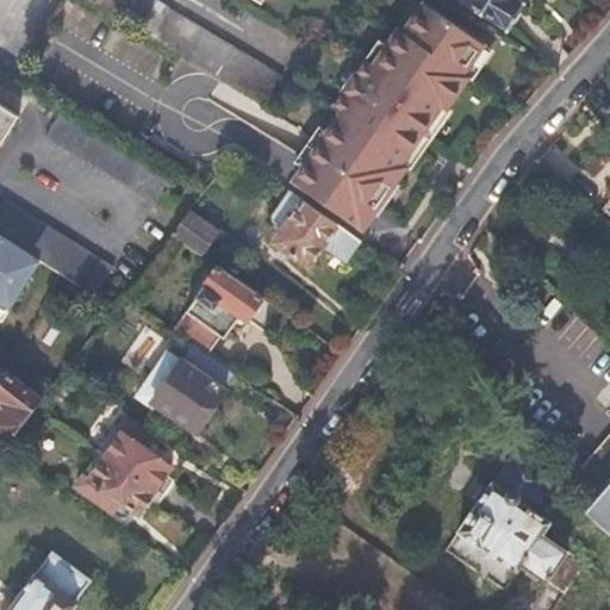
[(86,0),(266,107),(281,81),(144,0),(86,0)]
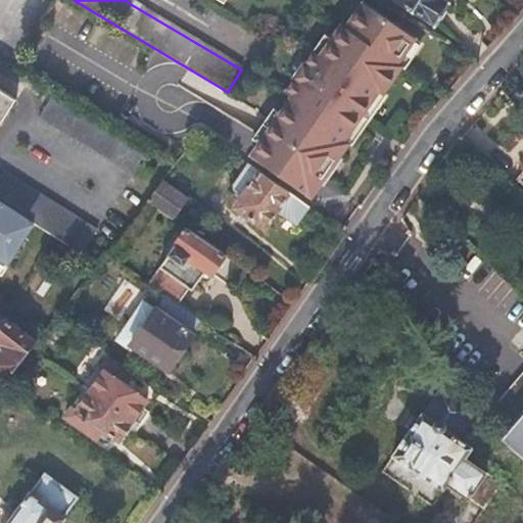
[(444,0),(393,0),(392,3),(435,27),(446,7),(442,5),(444,0)]
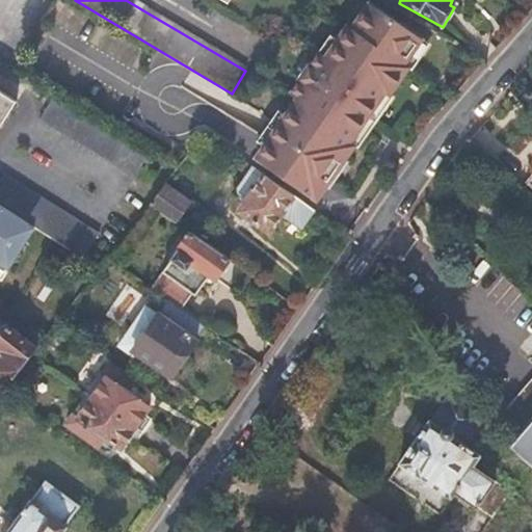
[(298,100),(257,159),(318,202),(357,147),(352,143),(388,92),(393,96),(411,69),(407,65),(425,41),(372,3),(353,29),(349,26),(327,57),(321,53),(291,96),(298,100)]
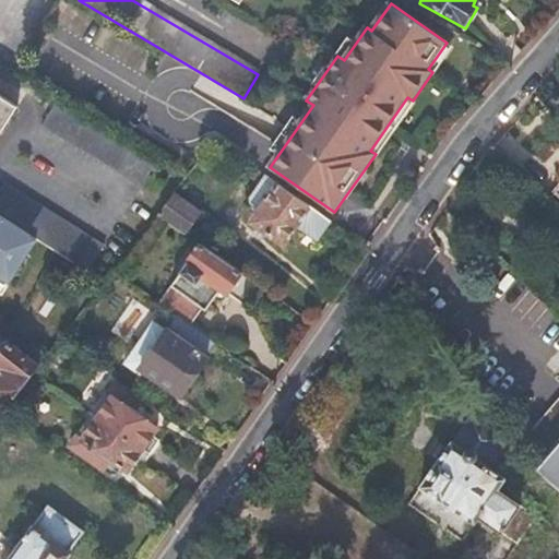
[(0,132),(15,109),(0,98),(0,132)]
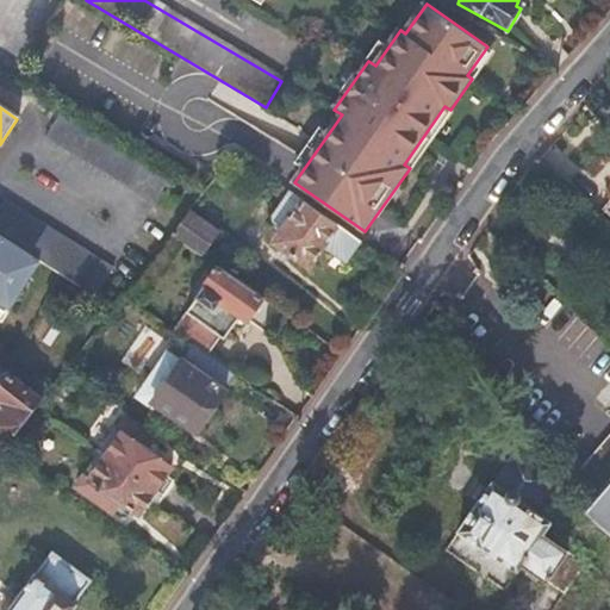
[(67,110),(50,137),(157,205),(176,176),(67,110)]
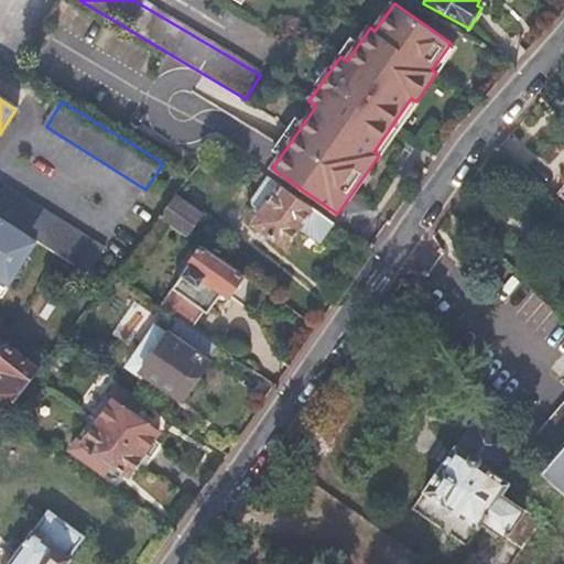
[(252,203),(263,210),(256,223),(288,246),(313,208),(270,177),(252,203)]
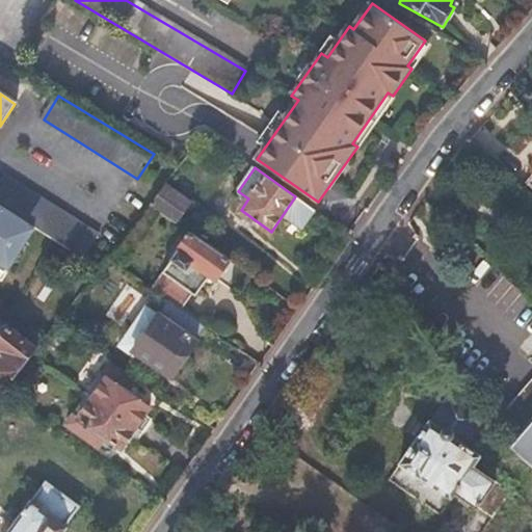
[(5,178),(0,185),(0,205),(29,224),(85,260),(100,238),(5,178)]
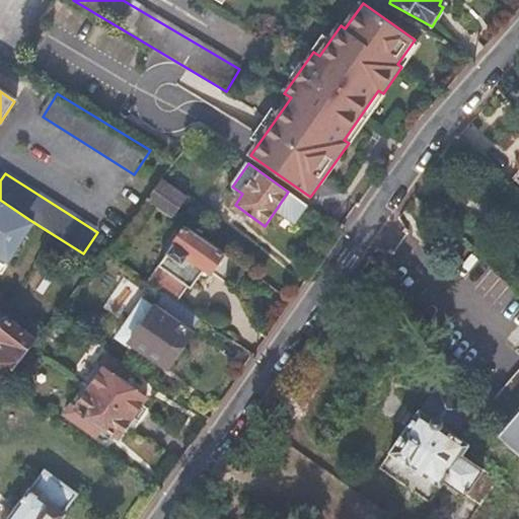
[(161,181),(146,201),(171,218),(186,199),(161,181)]
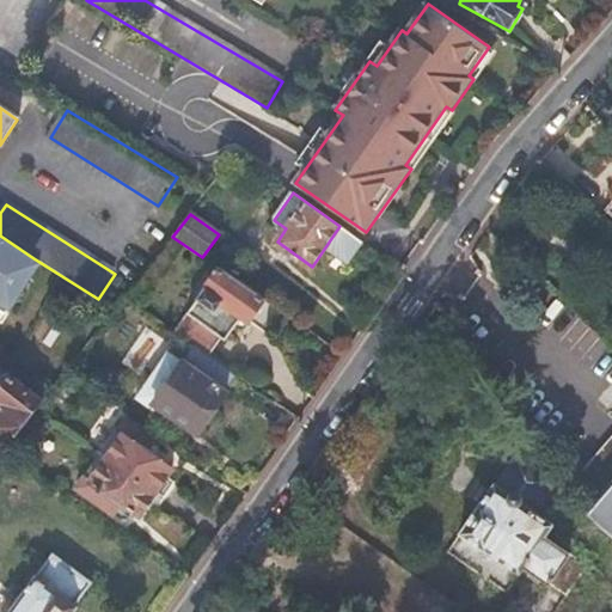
[(0,312),(6,317),(31,279),(24,274),(34,258),(0,236),(0,312)]
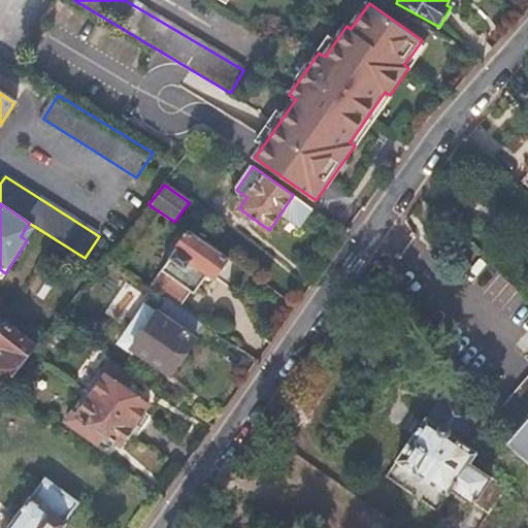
[(226,258),(189,232),(161,272),(190,292),(194,295),(208,274),(212,277),(226,258)]
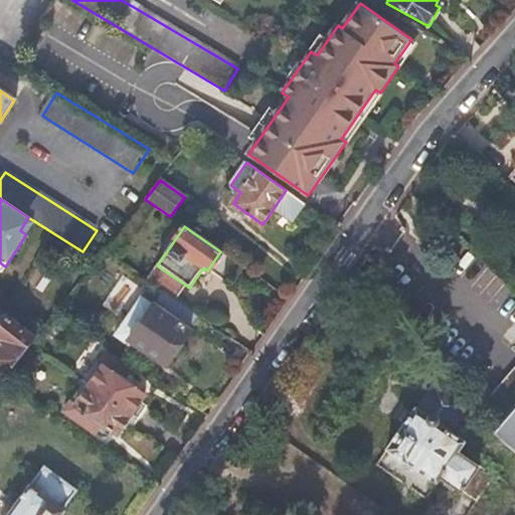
[(157,266),(148,280),(164,291),(175,299),(185,285),(157,266)]
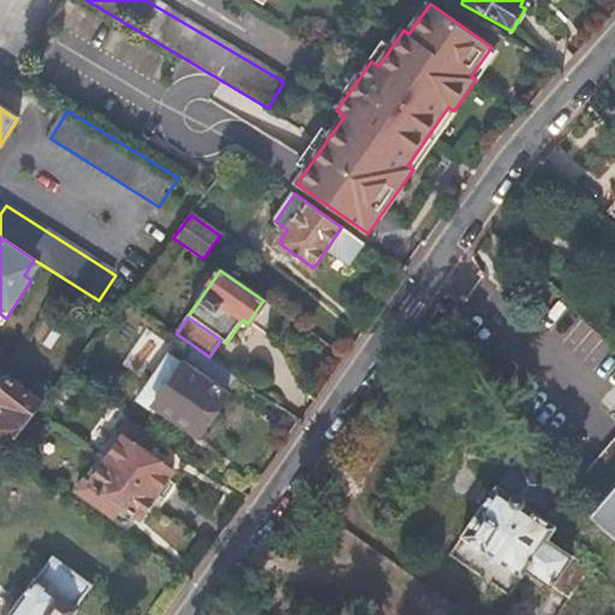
[(184,365),(168,354),(135,402),(156,417),(160,411),(199,439),(228,395),(226,394),(238,377),(209,357),(196,347),(184,365)]
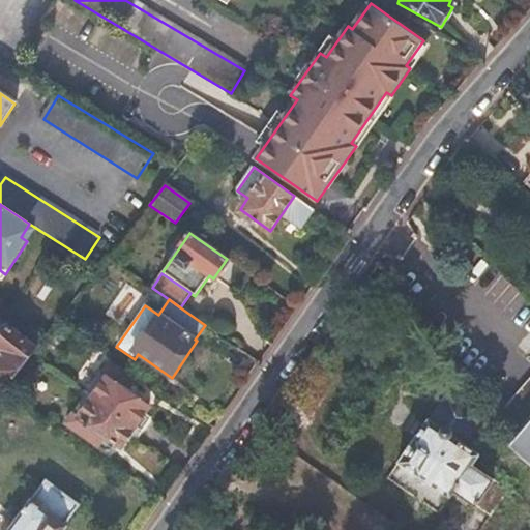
[(6,325),(3,329),(0,333),(0,369),(12,379),(32,355),(36,349),(6,325)]
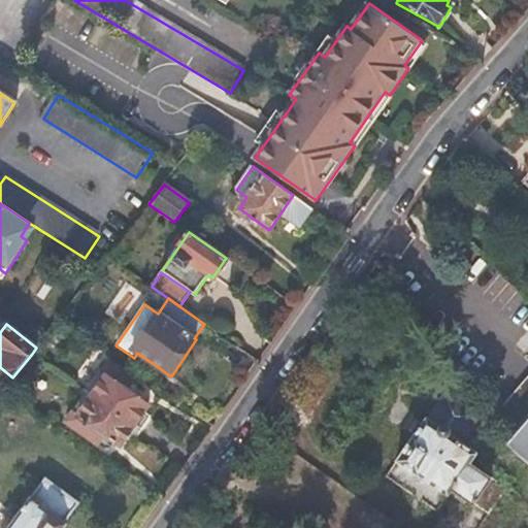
[(107,374),(93,395),(141,429),(151,417),(143,411),(150,403),(127,388),(134,377),(109,360),(102,371),(107,374)]
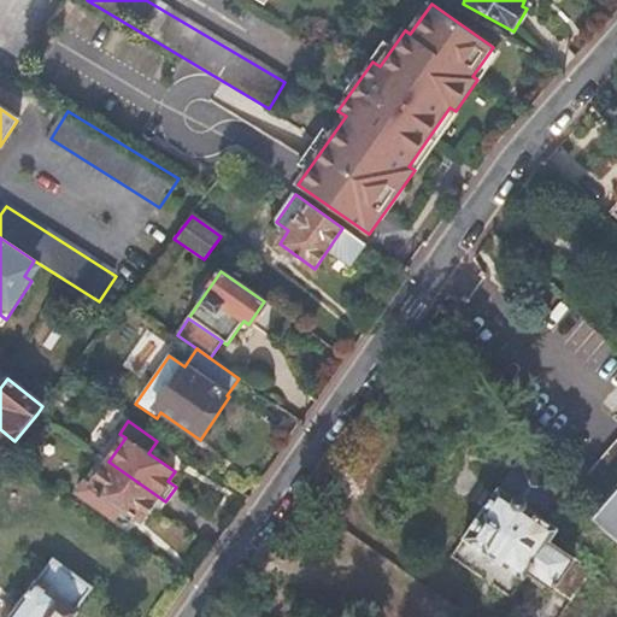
[(616,448),(588,482),(612,504),(599,517),(604,521),(616,532),(616,448)]
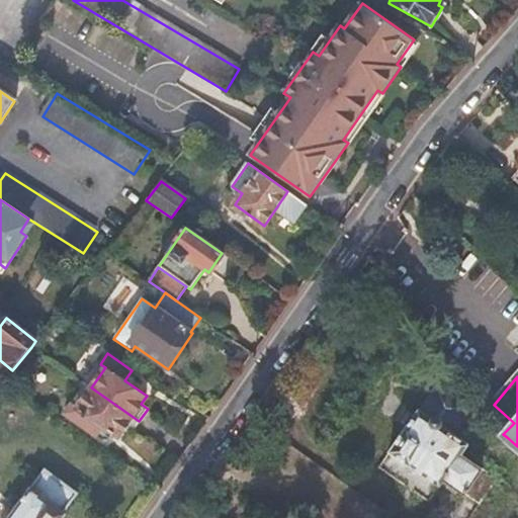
[(423,409),(420,407),(391,448),(441,485),(446,479),(466,494),(484,469),(461,453),(469,443),(452,431),(470,407),(440,384),(423,409)]
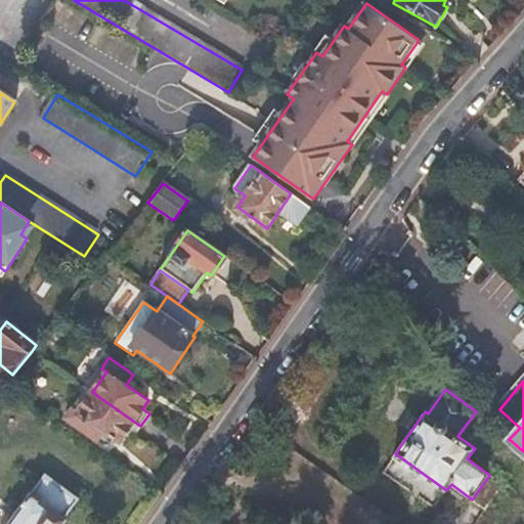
[(79,411),(73,407),(66,419),(91,436),(97,427),(119,441),(126,433),(132,437),(140,426),(92,392),(79,411)]
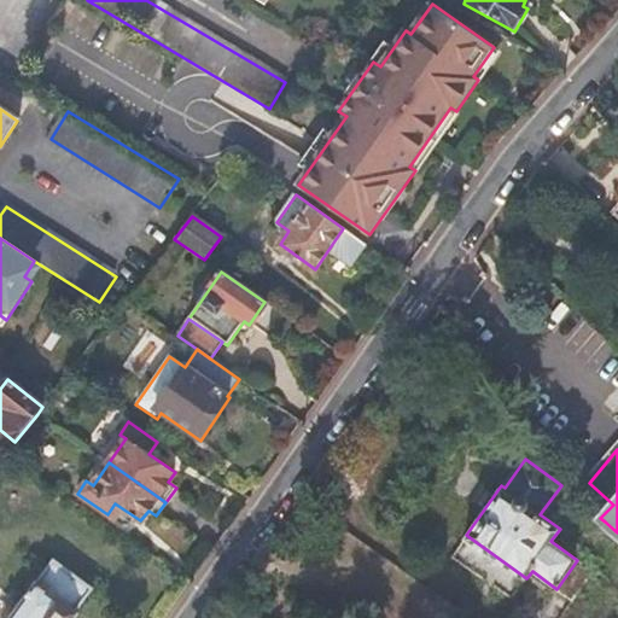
[(93,588),(54,559),(9,617),(75,617),(80,612),(76,610),(93,588)]
